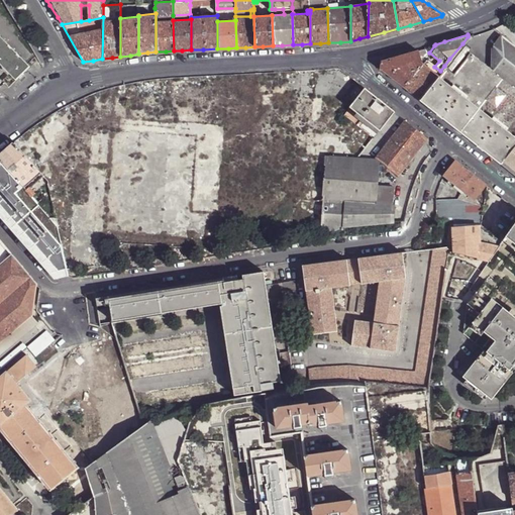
[(514,45),(500,34),(493,44),(491,69),(504,79),(505,78),(512,83),(511,84),(514,86),(514,45)]
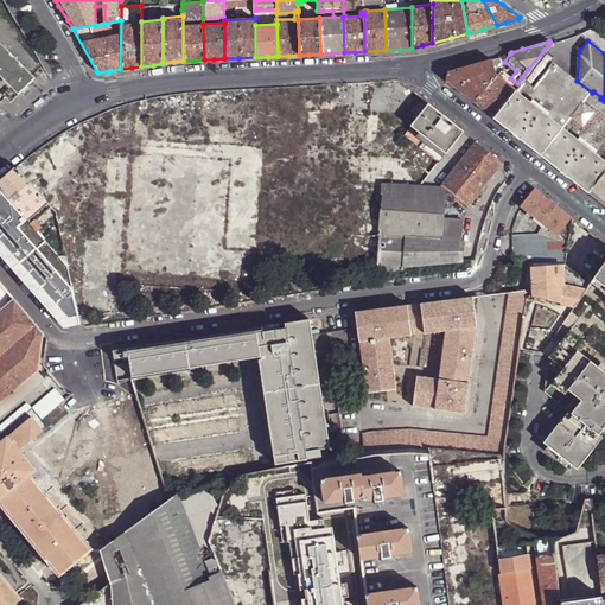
[(0,76),(1,77),(12,89),(17,93),(27,82),(33,77),(0,43),(0,76)]
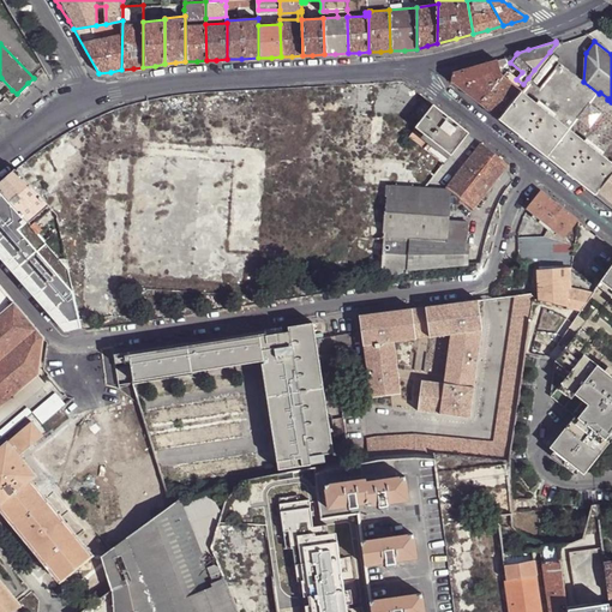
[(450,81),(478,102),(501,75),(510,63),(516,54),(517,53),(477,65),(451,72),(450,81)]
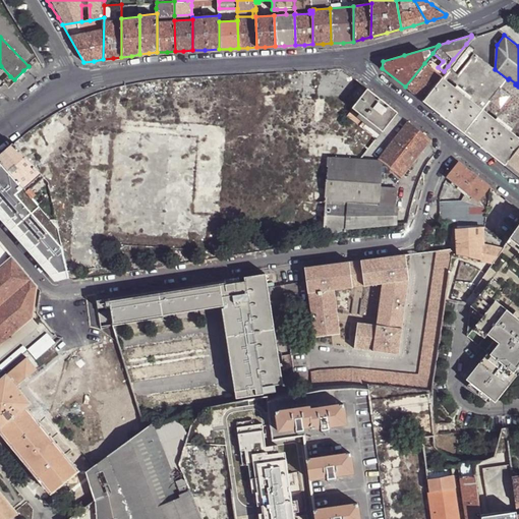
[(483,149),(491,155),(493,153),(505,162),(518,143),(518,87),(515,84),(516,83),(509,78),(508,79),(495,69),(472,52),(456,72),(448,66),(444,71),(441,75),(422,98),(435,107),(434,109),(443,116),(450,122),(452,120),(475,139),(474,141),(483,149)]
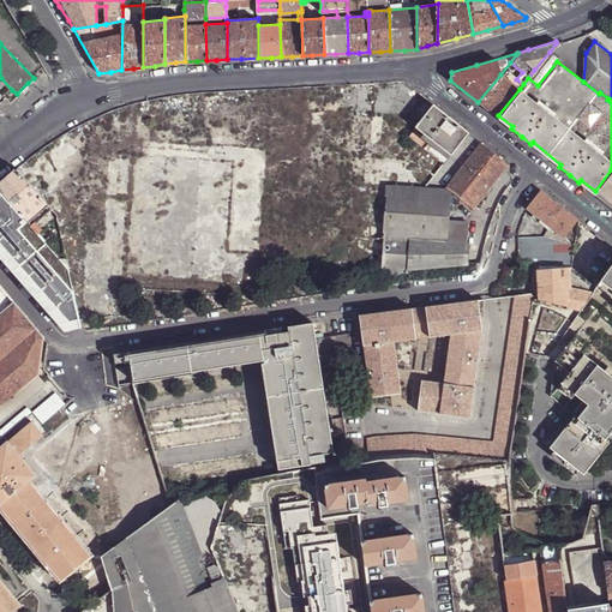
[(501,75),(478,102),(487,111),(497,118),(498,115),(520,89),(501,75)]
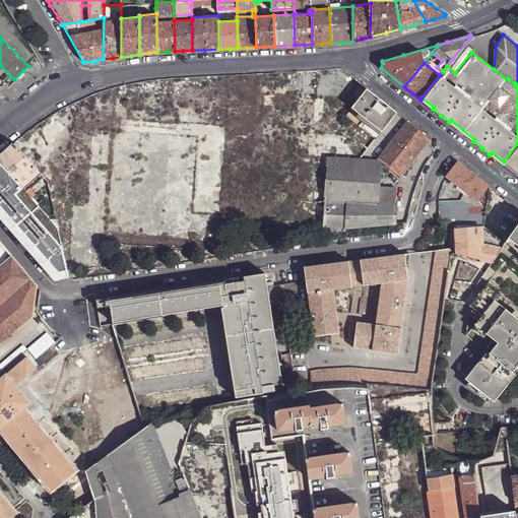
[(365,87),(343,115),(353,123),(373,138),(394,112),(377,98),(365,87)]
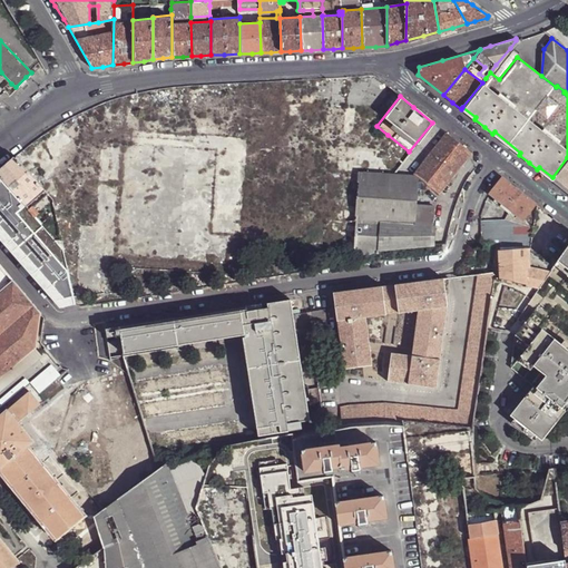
[(438,192),(469,152),(444,133),(413,173),(438,192)]
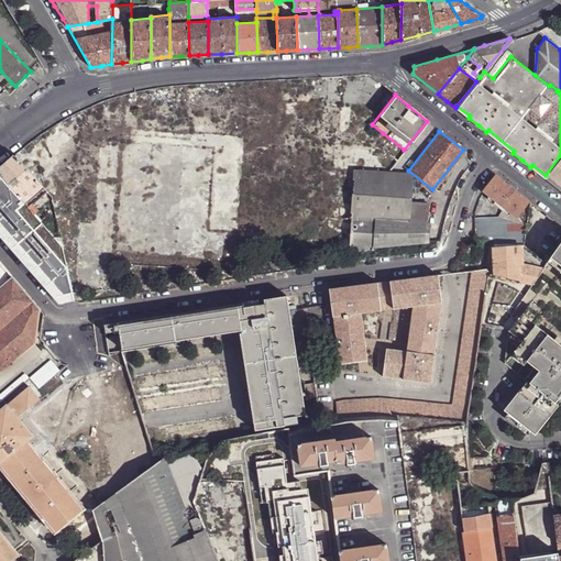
[(1,165),(0,166),(0,174),(33,213),(51,197),(51,195),(13,154),(1,165)]
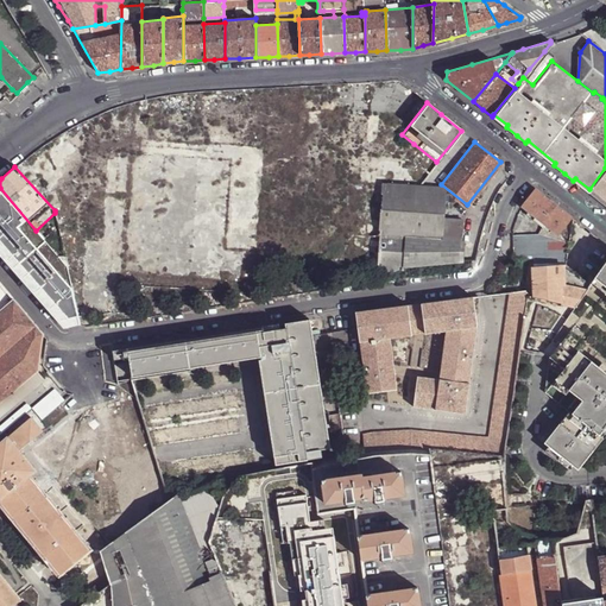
[(605,168),(589,189),(587,191),(605,207),(605,168)]
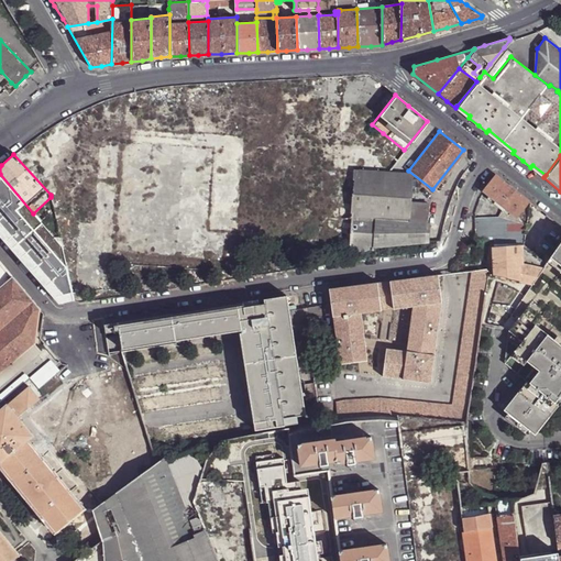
[(382,173),(354,171),(351,217),(407,221),(408,202),(410,175),(382,173)]
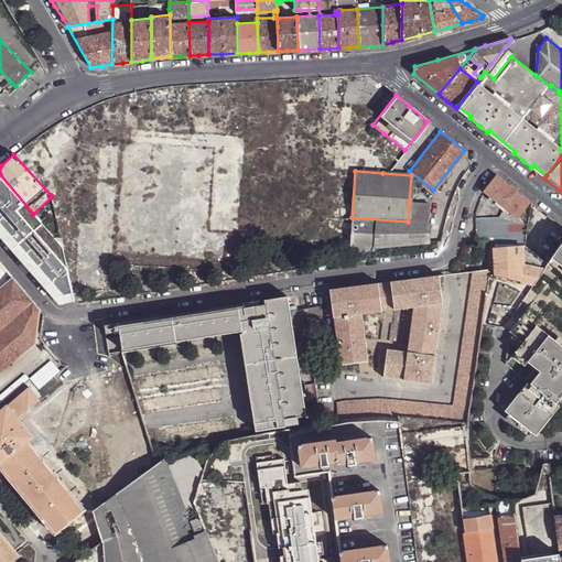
[(33,214),(0,174),(0,238),(56,303),(72,290),(62,246),(33,214)]
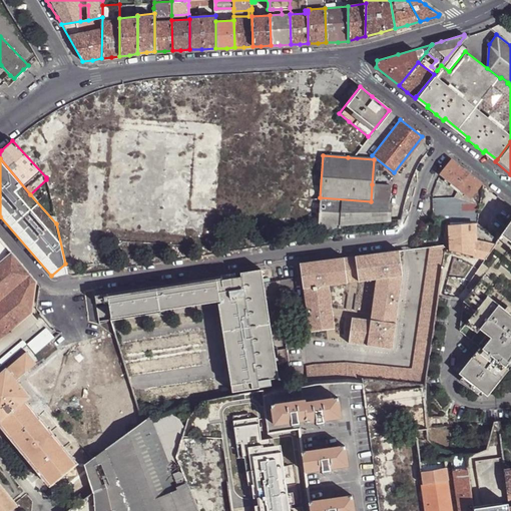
[(437,173),(478,205),(482,183),(455,162),(449,158),(437,173)]
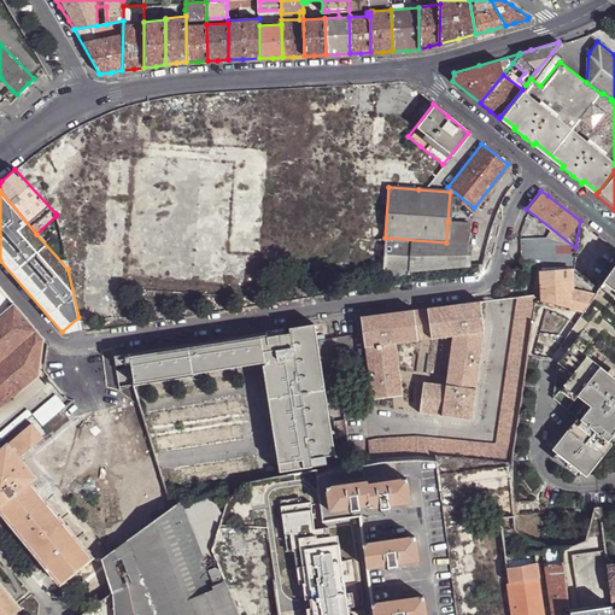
[(447,222),(446,242),(385,238),(381,273),(381,274),(409,270),(468,264),(469,245),(468,245),(469,230),(469,223),(447,222)]
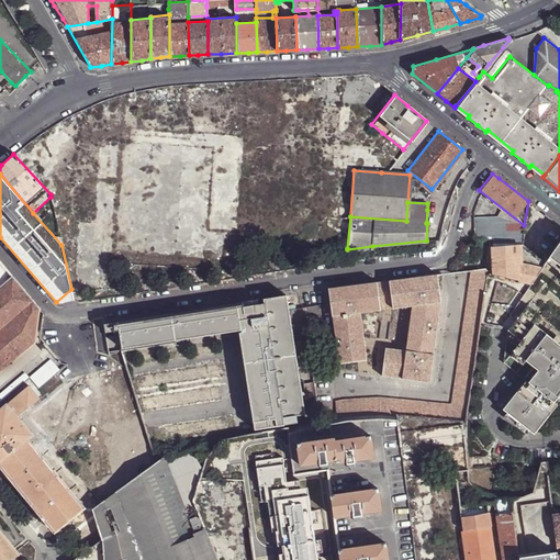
[(490,237),(491,246),(515,244),(521,243),(524,225),(496,216),(472,217),(472,221),(473,238),(490,237)]
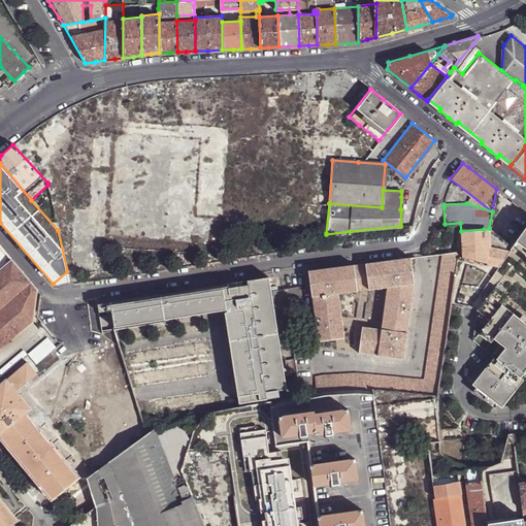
[(461,231),(460,239),(507,253),(525,225),(525,212),(516,205),(496,236),(489,231),(489,228),(484,229),(461,231)]
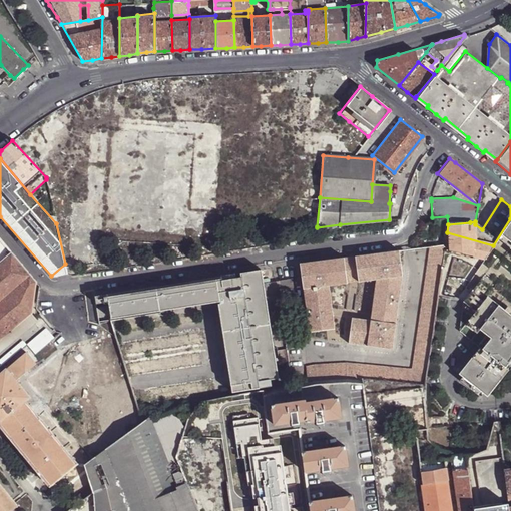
[(510,218),(493,245),(483,260),(463,287),(468,291),(461,300),(458,330),(473,342),(452,369),(482,392),(510,357),(510,218)]
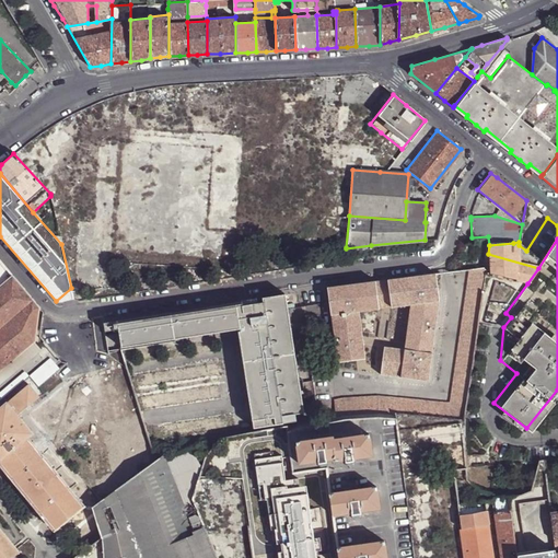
[(527,283),(538,268),(488,254),(489,265),(490,274),(500,276),(527,283)]
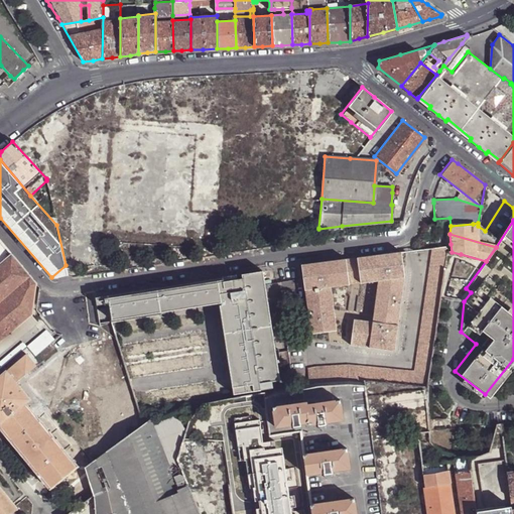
[(0,262),(11,253),(0,240),(0,262)]
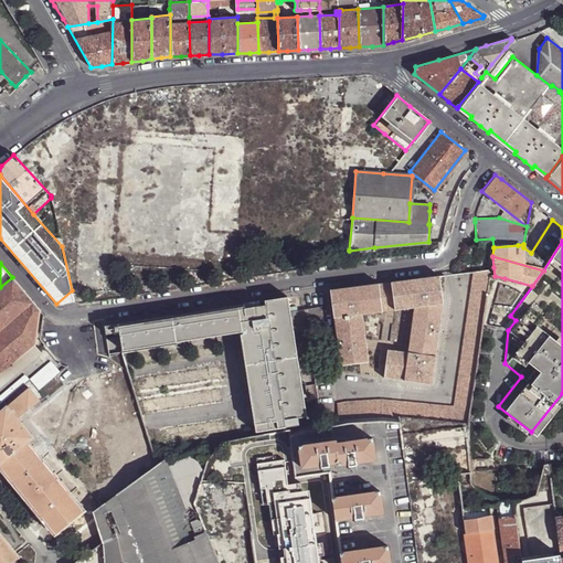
[(397,417),(466,423),(468,414),(485,293),(486,278),(487,279),(488,269),(471,272),(454,406),(381,400),(348,402),(337,403),(340,422),(354,420),(379,417),(397,417)]
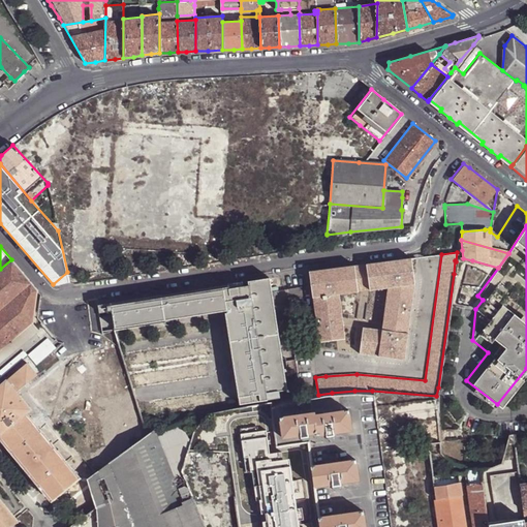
[(390,332),(381,331),(363,328),(359,353),(403,360),(413,285),(410,258),(308,272),(317,342),(335,339),(329,291),(332,290),(332,285),(392,277),(393,283),(396,282),(397,284),(390,332)]
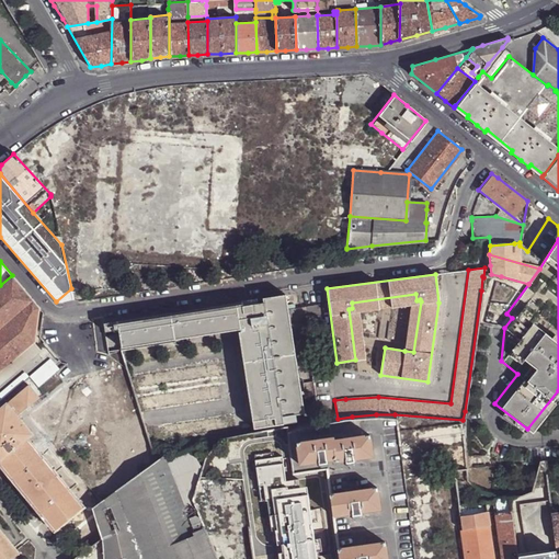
[(0,368),(33,342),(34,340),(38,307),(12,275),(0,285),(0,368)]
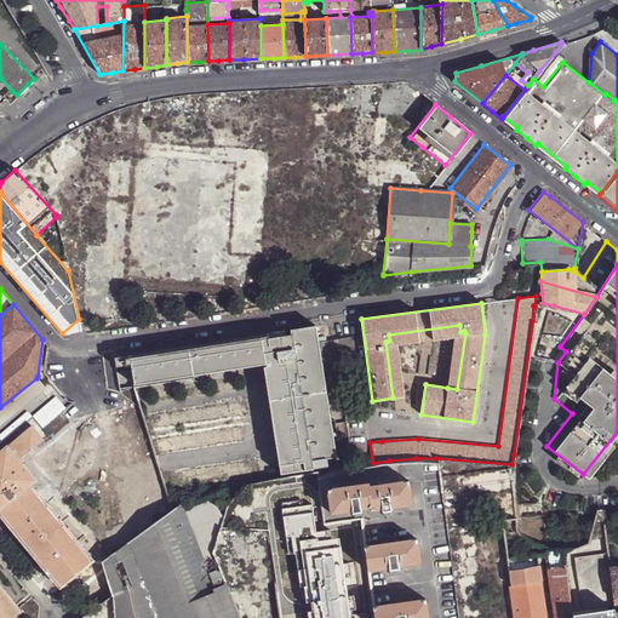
[(453,337),(447,388),(457,389),(465,333),(464,331),(461,332),(459,325),(389,335),(389,341),(385,342),(393,398),(402,396),(396,344),(453,337)]
